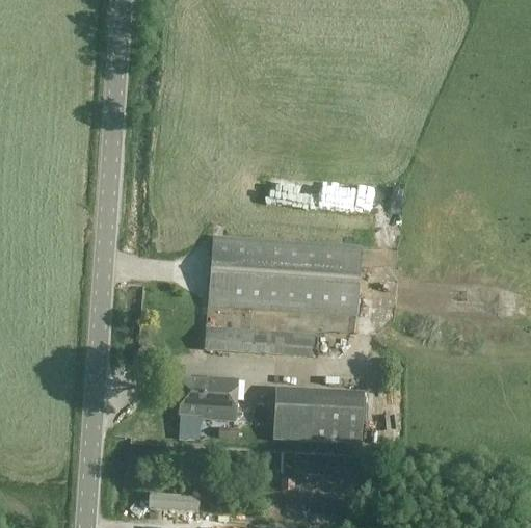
[(357,316),(362,244),(213,234),(208,305),(357,316)]
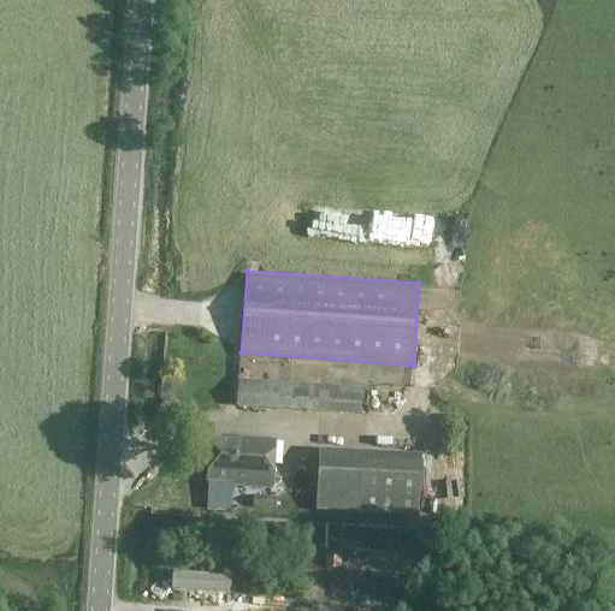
[(361,414),(364,385),(238,375),(236,404),(361,414)]
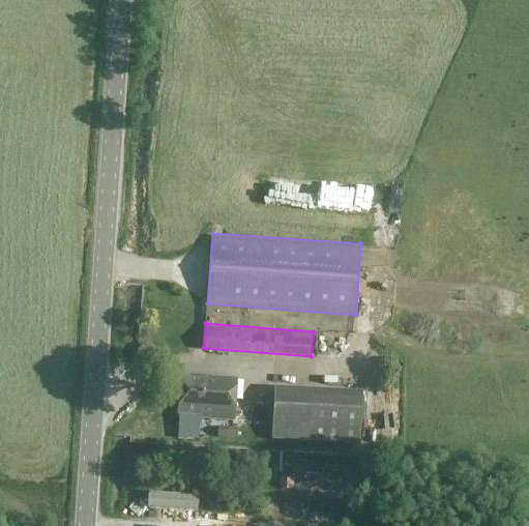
[(322,343),(345,345),(346,332),(323,331),(322,343)]
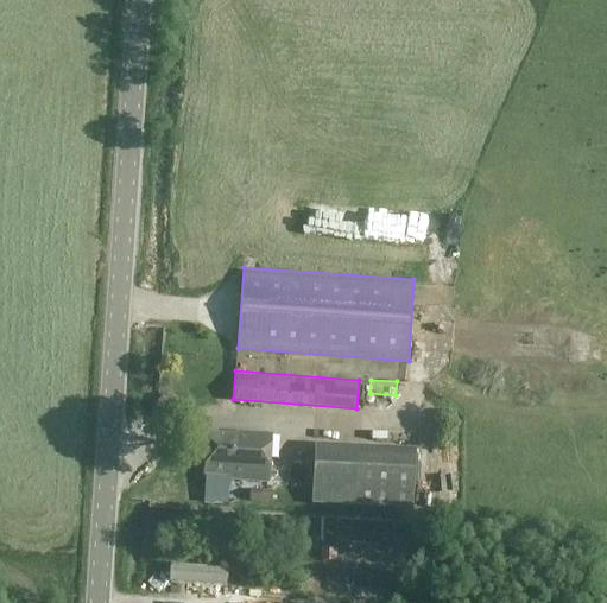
[(386,400),(387,425),(397,425),(396,400),(386,400)]
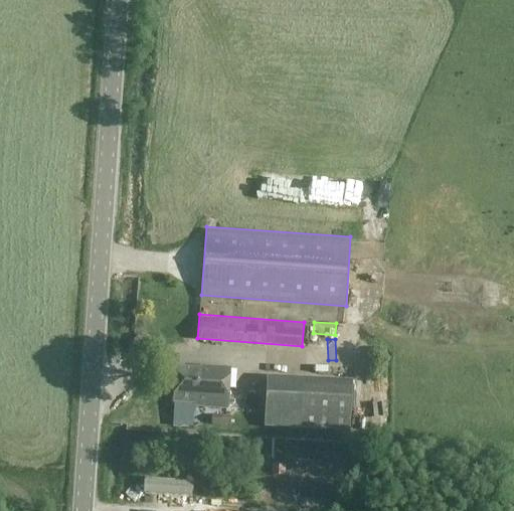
[(175,395),(174,400),(203,402),(203,404),(227,406),(229,367),(210,365),(209,368),(177,366),(176,383),(172,382),(172,395),(175,395)]
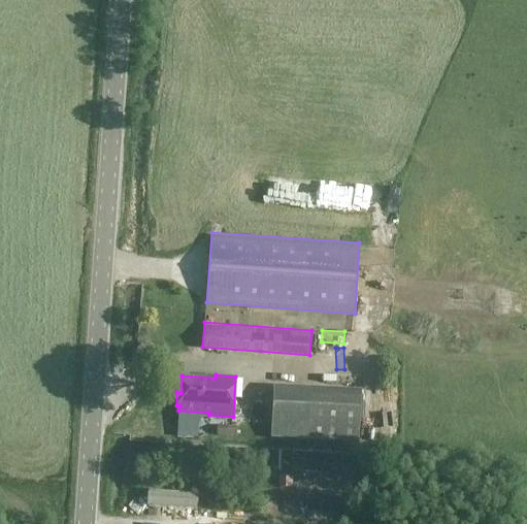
[(270,435),(307,438),(358,441),(361,391),(273,386),(270,435)]
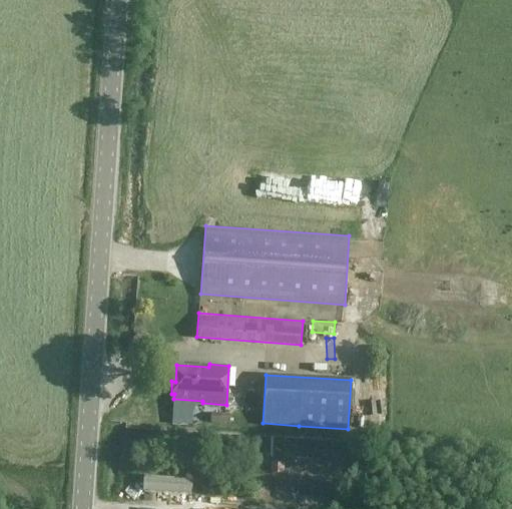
[(213,412),(212,421),(229,422),(230,413),(213,412)]
